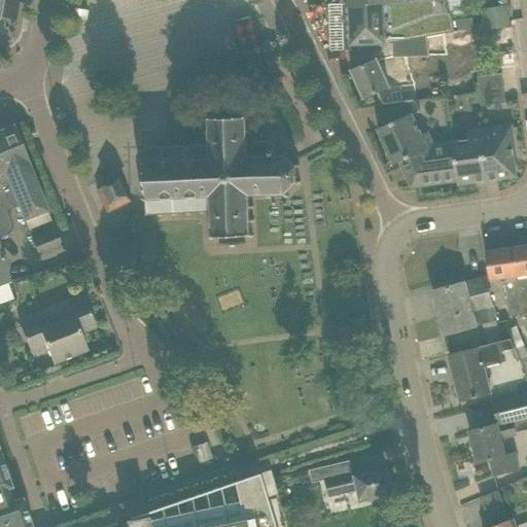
[(392,42),(415,38),(426,36),(455,31),(449,0),(410,0),(410,1),(384,2),(349,3),(351,44),(386,43),(386,38),(392,38),(392,42)]
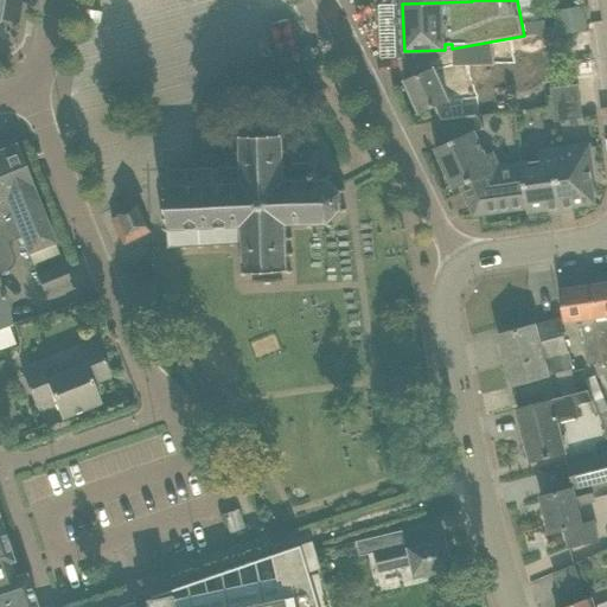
[(587,30),(583,10),(556,14),(557,26),(560,36),(587,30)]
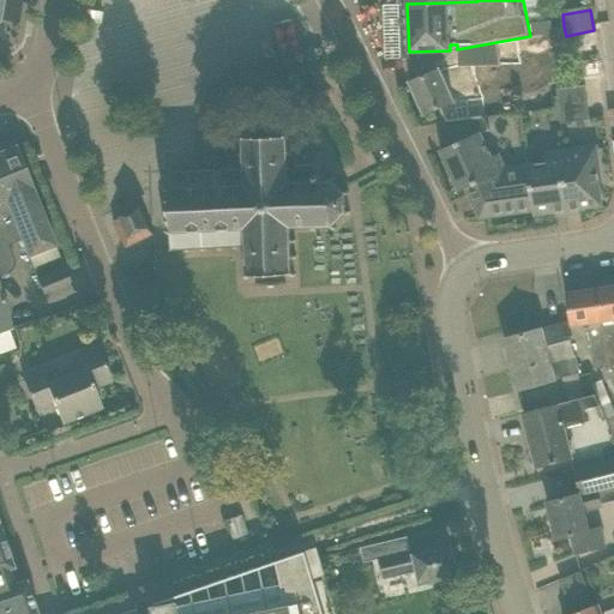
[(549,19),(530,22),(531,35),(551,32),(551,28),(549,19)]
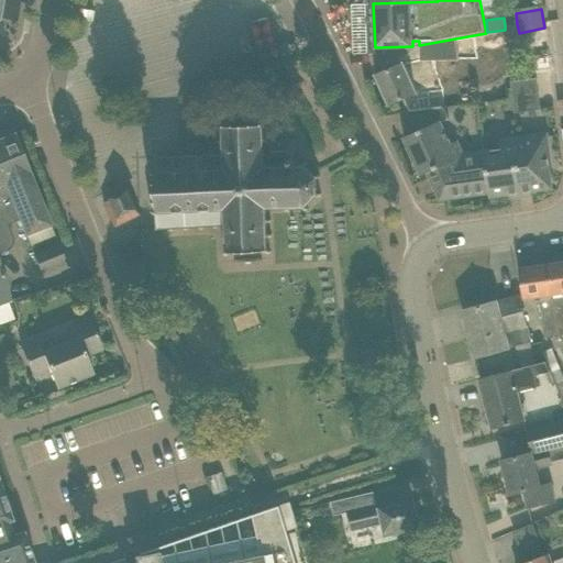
[(505,30),(506,35),(519,33),(517,24),(505,25),(505,30)]
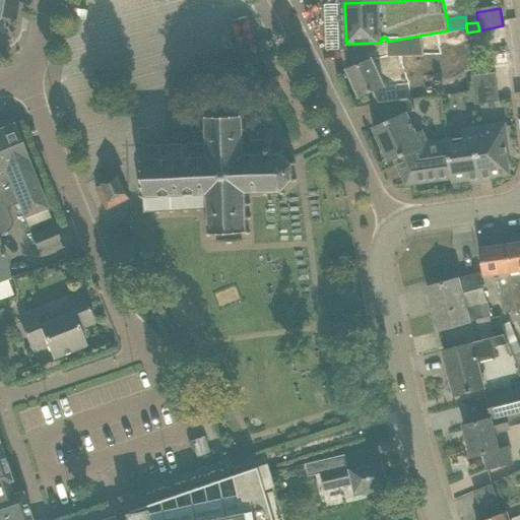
[(409,38),(387,42),(388,55),(409,55),(423,55),(420,36),(409,38)]
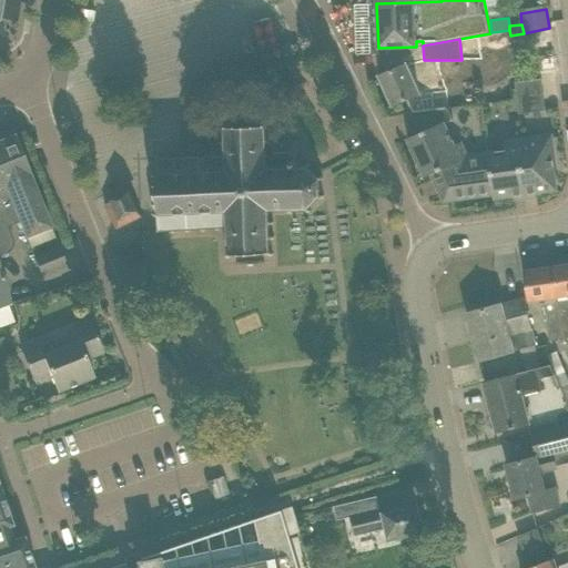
[(406,99),(412,113),(447,108),(446,108),(445,94),(440,85),(425,92),(424,90),(418,92),(405,64),(379,77),(392,105),(406,99)]
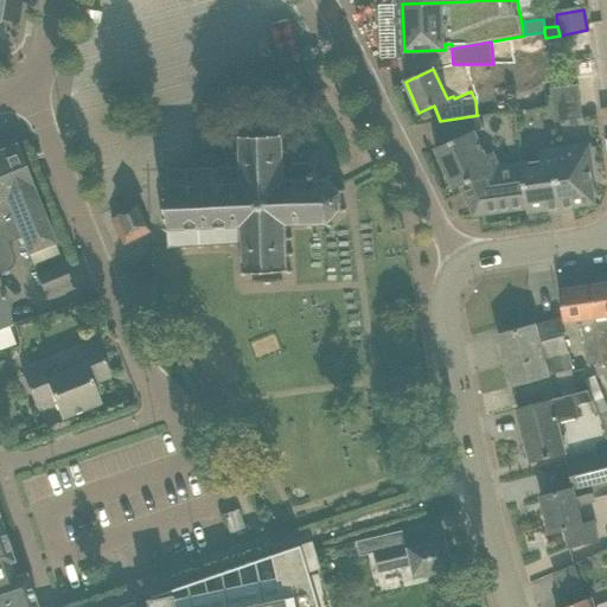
[(549,88),(551,106),(581,102),(579,84),(549,88)]
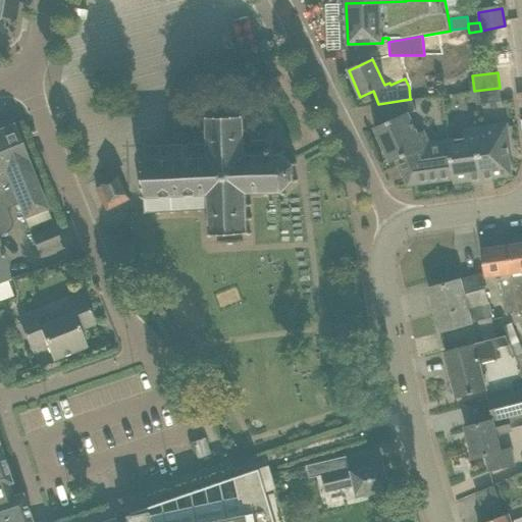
[(500,88),(474,91),(476,105),(502,102),(500,88)]
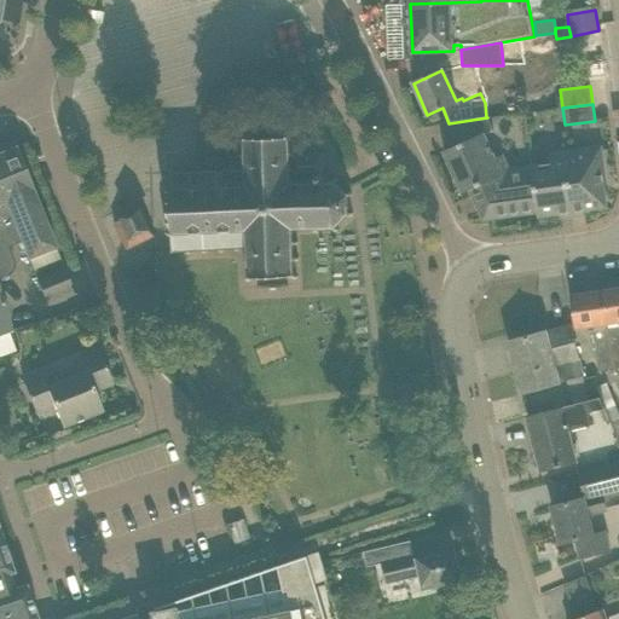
[(487,117),(449,123),(447,123),(457,145),(444,151),(463,194),(469,190),(482,220),(537,213),(538,213),(531,165),(510,168),(503,154),(496,157),(485,134),(493,131),(487,117)]
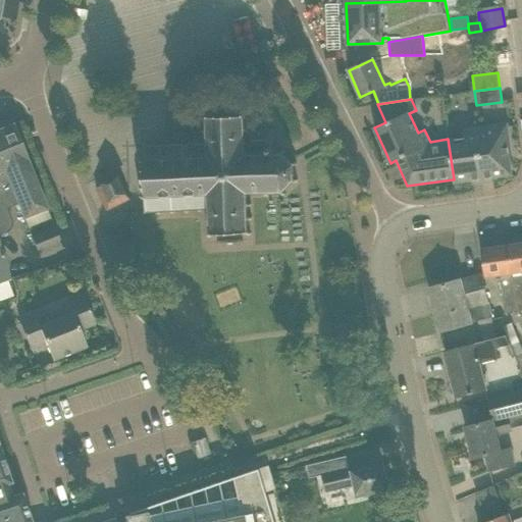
[(145,195),(141,195),(141,197),(146,197),(147,209),(144,212),(146,214),(148,211),(158,211),(158,214),(161,214),(161,211),(171,211),(171,213),(174,213),(174,210),(208,209),(210,235),(248,232),(247,193),(281,192),(283,196),(285,195),(283,191),(293,181),(298,179),(297,177),(293,178),(294,166),(297,164),(296,162),(292,164),(282,155),(283,151),(281,150),(280,154),(274,154),(273,129),(250,131),(250,128),(245,128),(244,117),(248,113),(245,111),(242,115),(209,116),(206,112),(203,115),(207,118),(207,129),(203,129),(203,134),(207,134),(208,143),(197,143),(197,140),(195,140),(195,143),(184,143),(184,141),(181,141),(181,144),(170,144),(169,141),(167,141),(167,144),(157,145),(157,142),(154,142),(154,145),(146,145),(144,143),(142,145),(144,147),(145,159),(140,159),(140,161),(144,161),(145,195)]
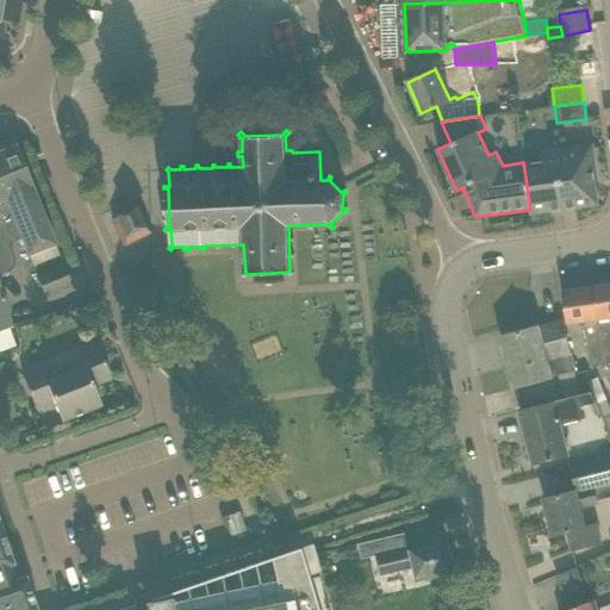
[(14,144),(0,150),(0,187),(20,237),(19,237),(26,255),(54,244),(14,144)]
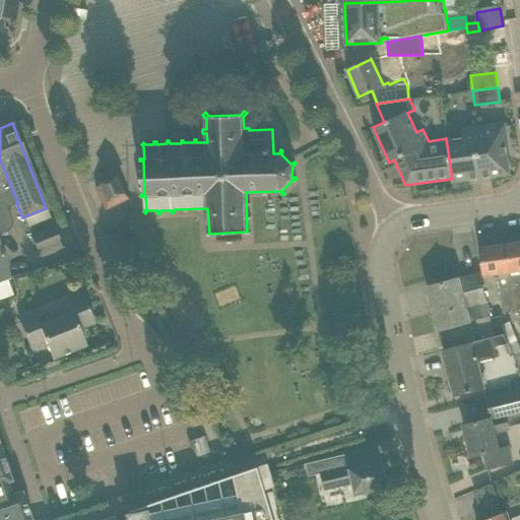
[(505,124),(478,127),(481,147),(476,147),(481,182),(483,181),(483,178),(510,174),(507,155),(509,154),(505,124)]
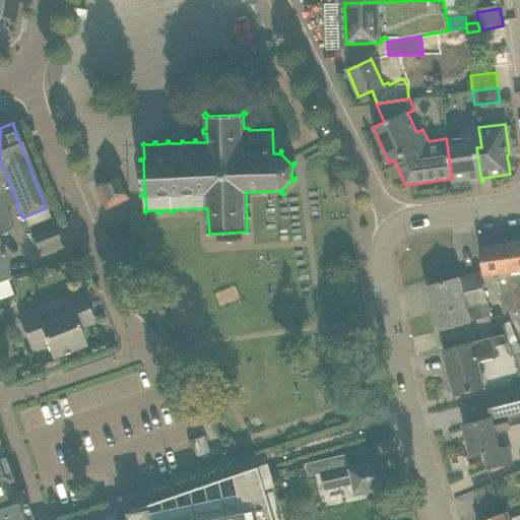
[(462,136),(446,138),(452,179),(451,179),(451,182),(477,179),(478,182),(481,182),(476,147),(481,147),(478,127),(461,129),(462,136)]
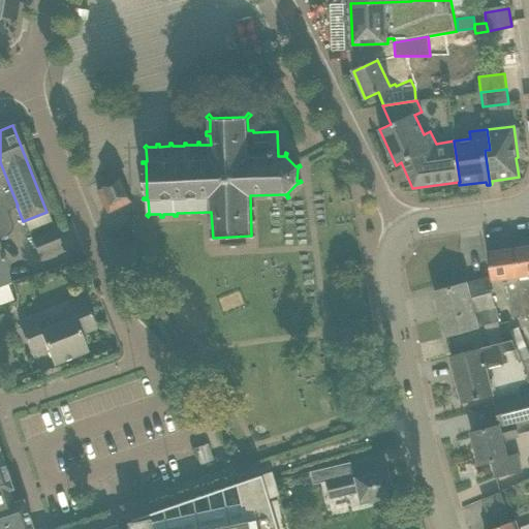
[(0,162),(0,236),(4,234),(7,232),(9,230),(9,228),(10,225),(10,223),(5,211),(17,206),(18,206),(0,162)]
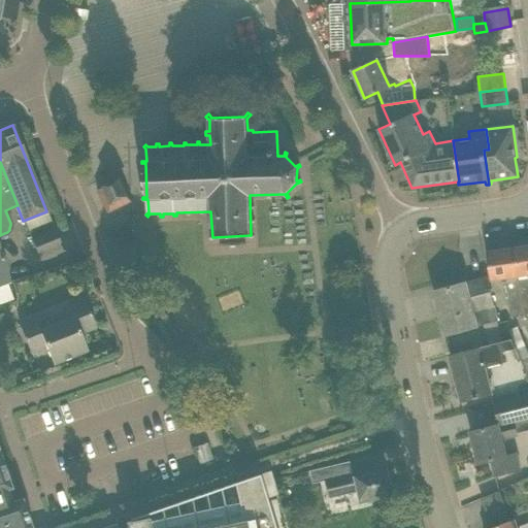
[(97,191),(108,212),(131,201),(120,178),(97,191)]
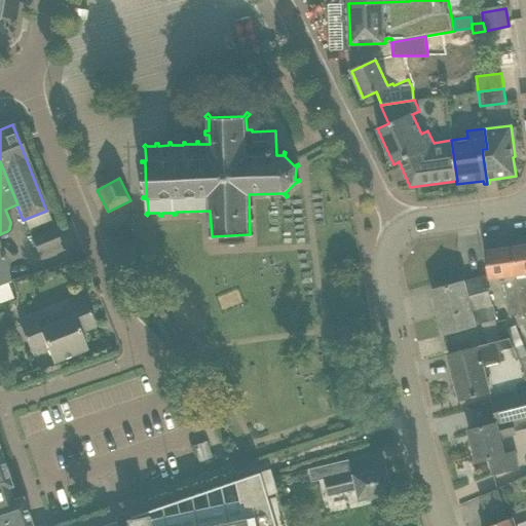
[(31,237),(38,254),(62,245),(54,228),(31,237)]
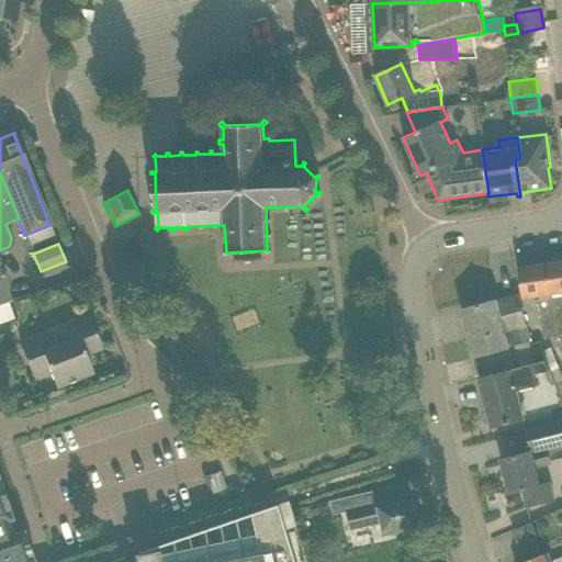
[(561,262),(546,265),(555,326),(558,326),(558,327),(561,326),(561,262)]
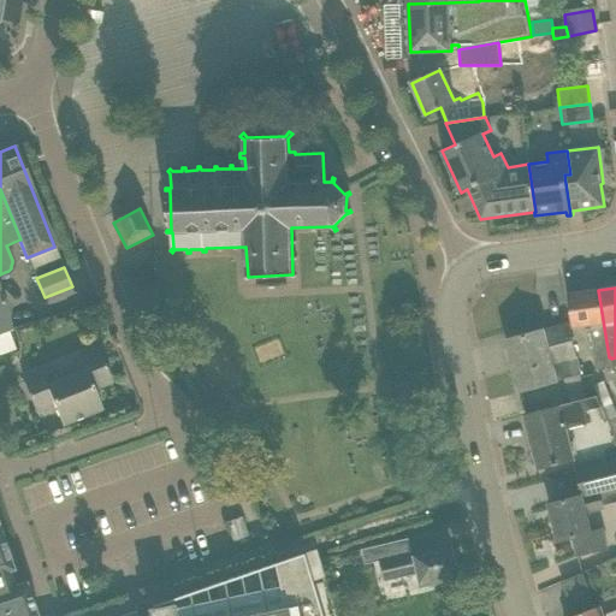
[(611,359),(611,357),(609,357),(598,290),(569,295),(574,327),(590,325),(591,327),(588,329),(594,369),(611,367),(611,359)]
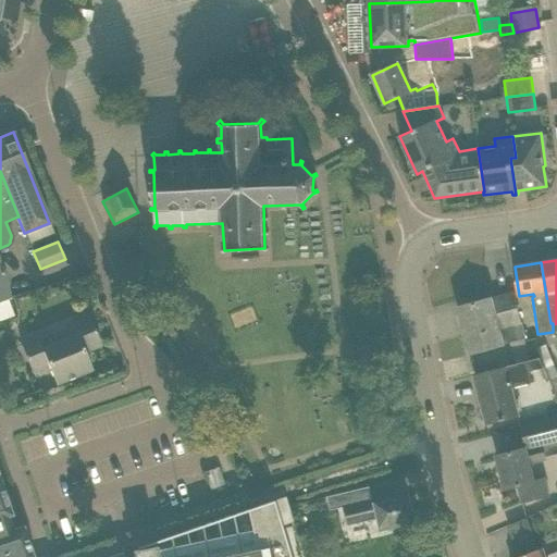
[(0,320),(13,316),(7,299),(10,298),(0,265),(0,320)]
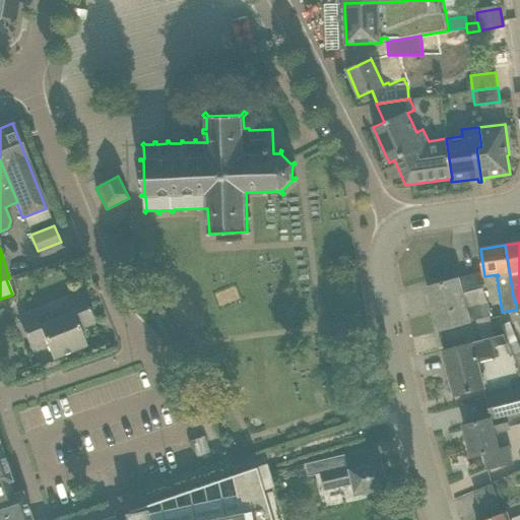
[(428,286),(439,330),(471,322),(471,320),(484,317),(481,304),(486,302),(478,274),(458,279),(458,278),(428,286)]
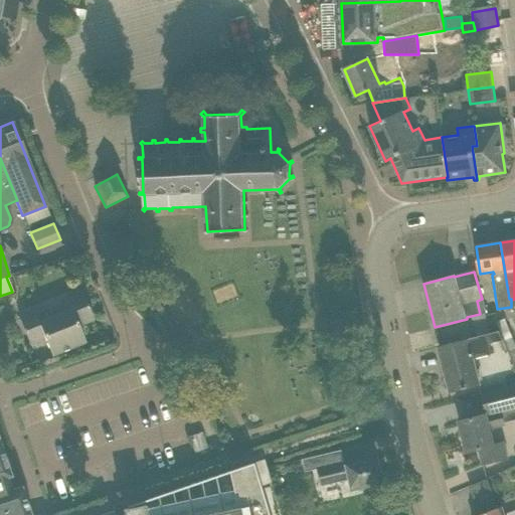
[(44,338),(51,355),(84,341),(78,325),(94,319),(81,291),(63,298),(66,308),(45,316),(40,307),(18,316),(30,344),(44,338)]
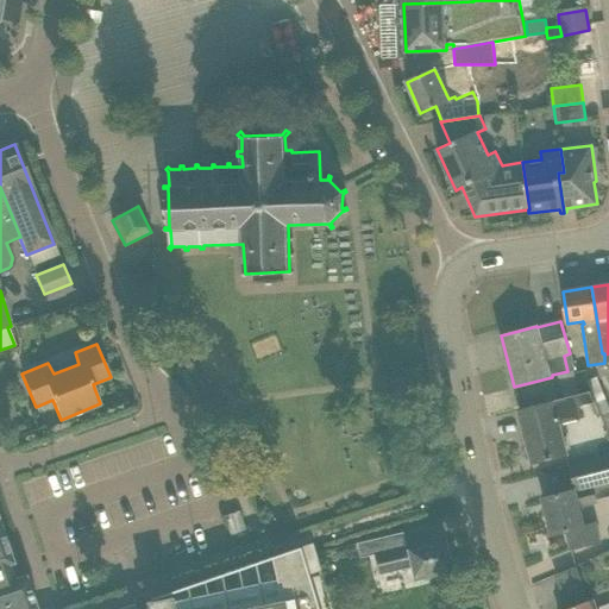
[(529,445),(526,446),(523,450),(526,459),(529,460),(533,460),(533,463),(569,453),(562,424),(582,418),(578,406),(595,402),(590,391),(585,370),(575,372),(578,394),(520,409),(529,445)]
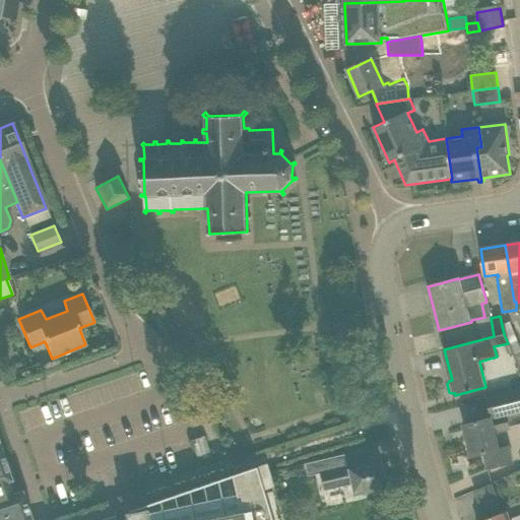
[(491,418),(463,425),(471,457),(483,454),(488,469),(513,463),(509,447),(499,449),(495,434),(510,430),(506,415),(519,411),(519,389),(485,398),(491,418)]
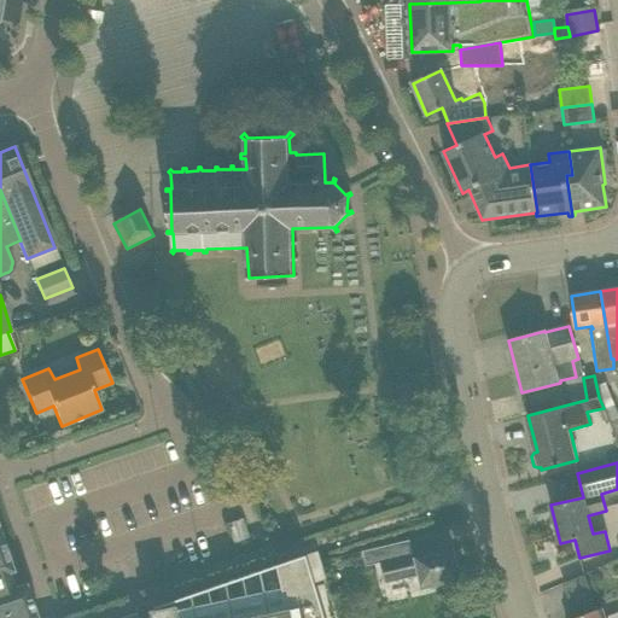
[(38,617),(25,582),(15,587),(10,572),(13,571),(0,530),(0,617),(38,617)]
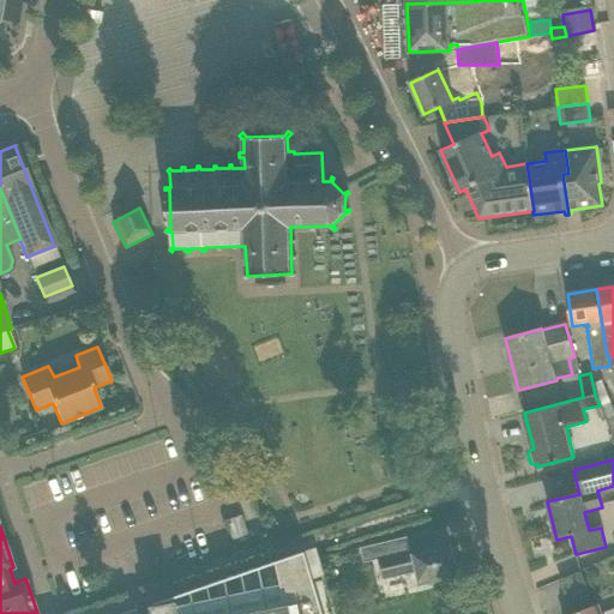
[(453,576),(445,541),(386,555),(383,541),(372,543),(380,579),(413,572),(416,585),(453,576)]
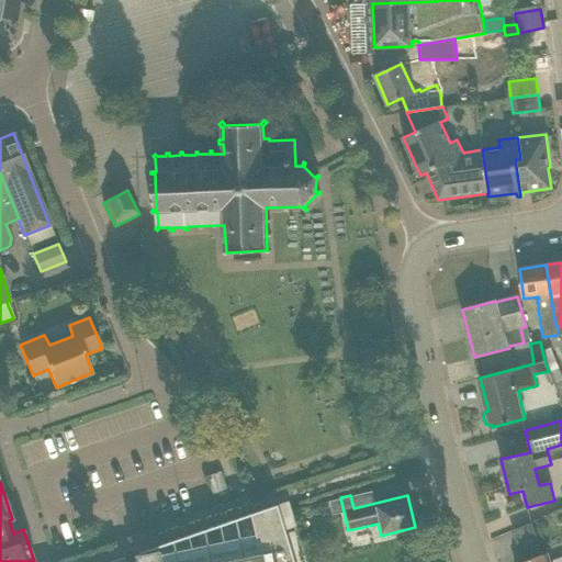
[(288,501),(274,505),(285,539),(298,535),(291,510),(290,509),(288,501)]
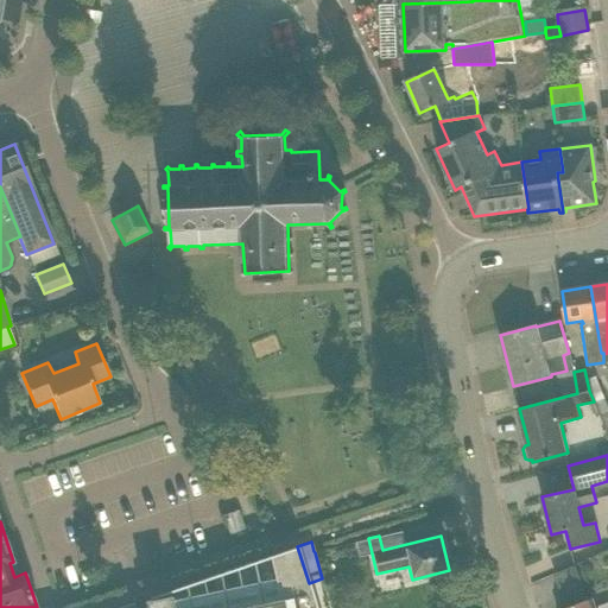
[(330,607),(322,578),(309,583),(297,546),(270,556),(116,607),(330,607)]
